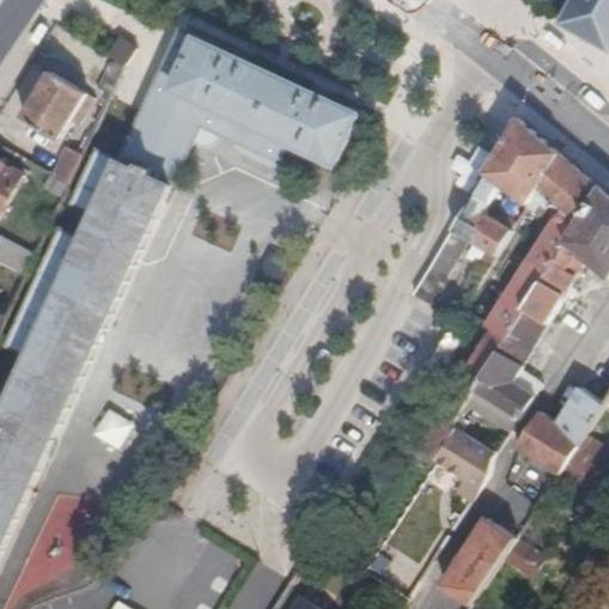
[(608,52),(608,0),(570,0),(558,23),(608,52)]
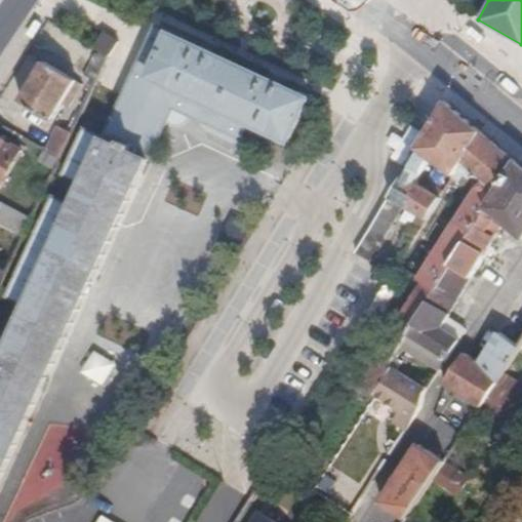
[(112,28),(102,21),(96,29),(112,40),(117,31),(112,28)]
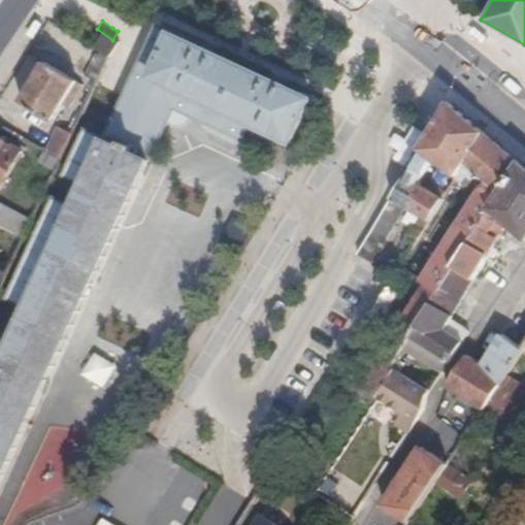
[(132,188),(171,104),(241,138),(249,122),(290,141),(310,97),(154,27),(146,43),(101,138),(81,129),(60,174),(80,184),(89,167),(132,188)]
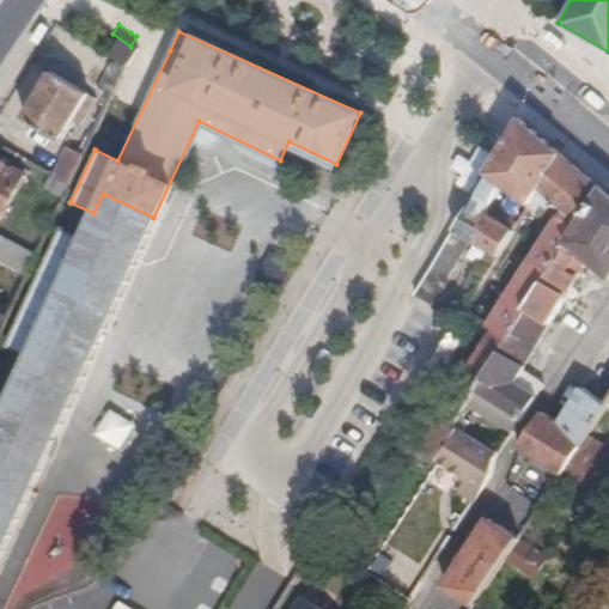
[(121,66),(131,47),(113,34),(101,53),(110,59),(121,66)]
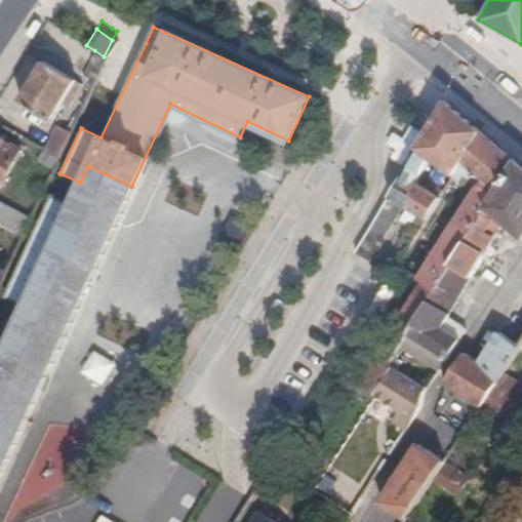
[(91,81),(104,56),(94,50),(88,64),(86,63),(80,76),(91,81)]
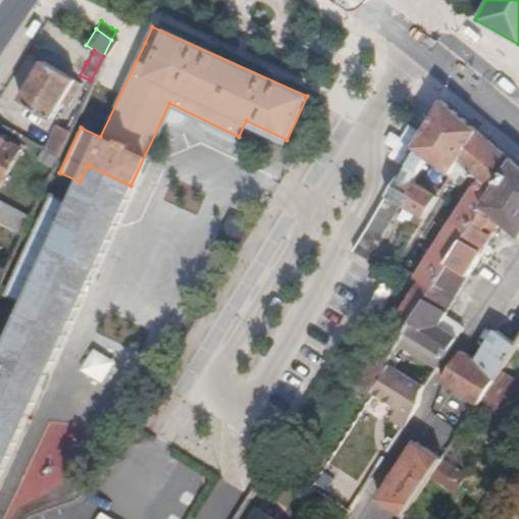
[(64,106),(79,84),(40,59),(15,99),(47,119),(58,102),(64,106)]
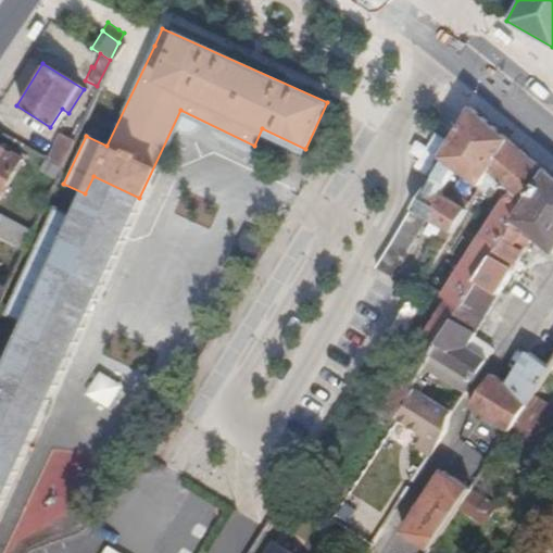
[(392,235),(473,109),(437,79),(413,118),(435,136),(396,198),(397,199),(386,215),(390,218),(384,228),(392,235)]
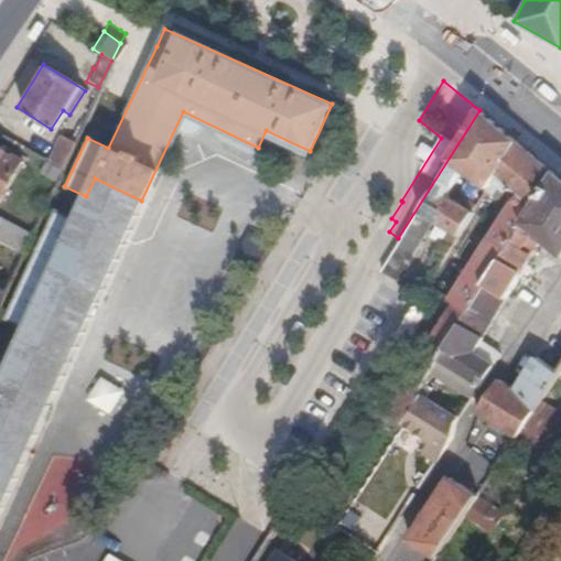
[(484,186),(515,140),(479,110),(398,238),(378,269),(394,279),(431,220),(446,230),(432,252),(439,257),(446,245),(473,205),(457,195),(452,202),(444,196),(455,170),(484,186)]
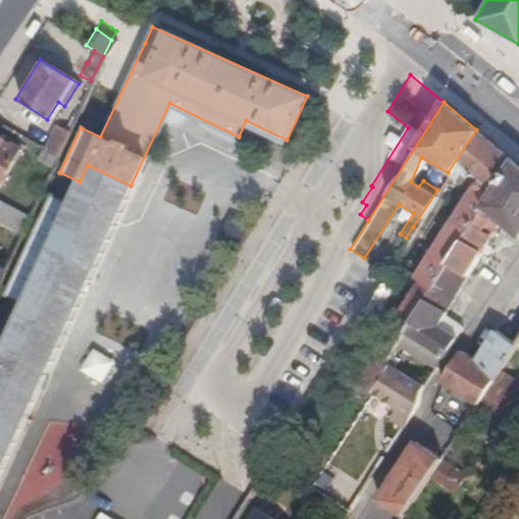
[(54,156),(66,132),(52,124),(41,148),(54,156)]
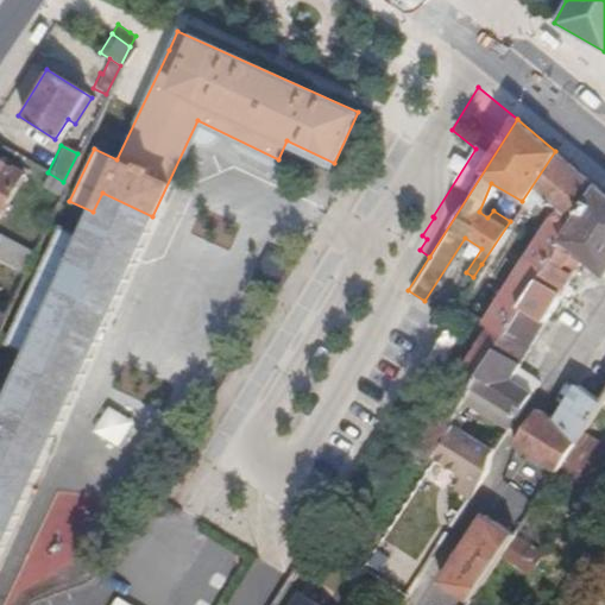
[(504,334),(598,188),(555,151),(522,201),(518,207),(523,210),(528,202),(534,206),(537,201),(550,209),(478,326),(481,328),(428,414),(426,413),(407,440),(414,445),(429,454),(433,457),(435,453),(453,424),(447,421),(461,399),(495,347),(515,364),(524,348),(504,334)]
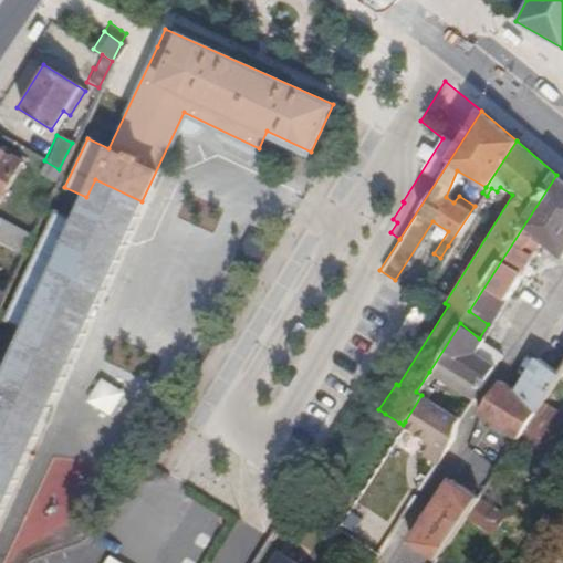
[(0,193),(19,164),(0,152),(0,193)]
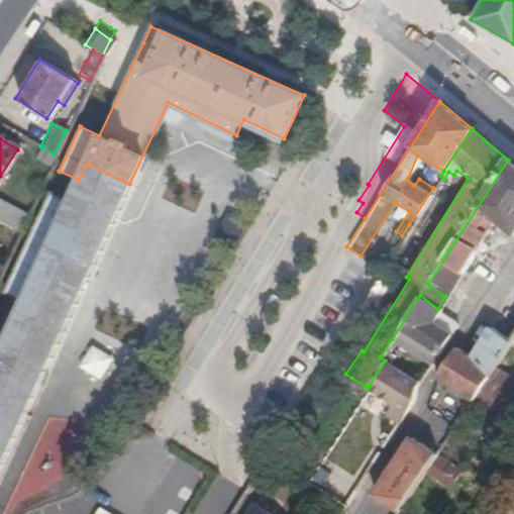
[(470,257),(494,218),(513,233),(513,165),(508,160),(428,284),(445,296),(470,257)]
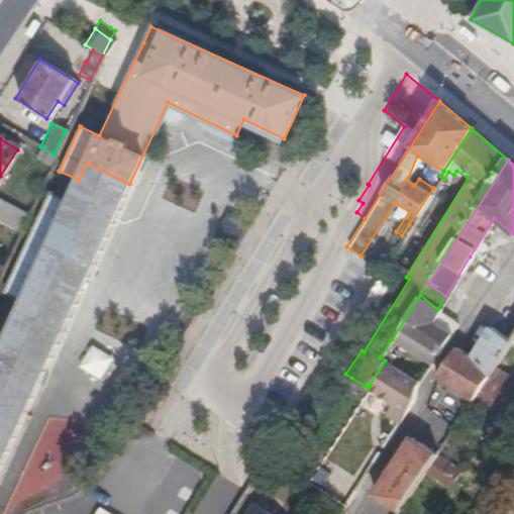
[(48,355),(129,184),(87,164),(79,180),(68,203),(23,299),(6,335),(48,355)]
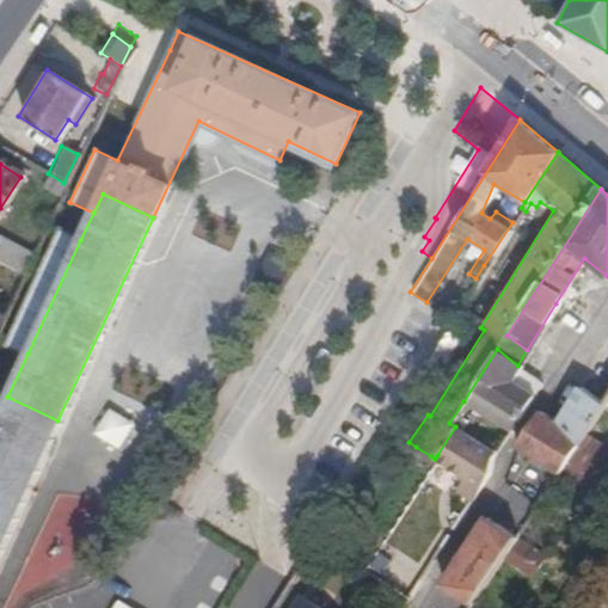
[(28,354),(80,240),(57,229),(4,343),(28,354)]
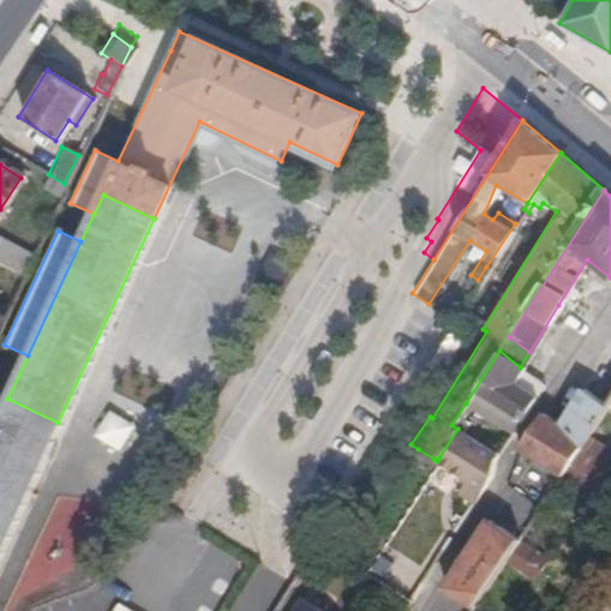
[(29,256),(0,239),(0,263),(21,275),(29,256)]
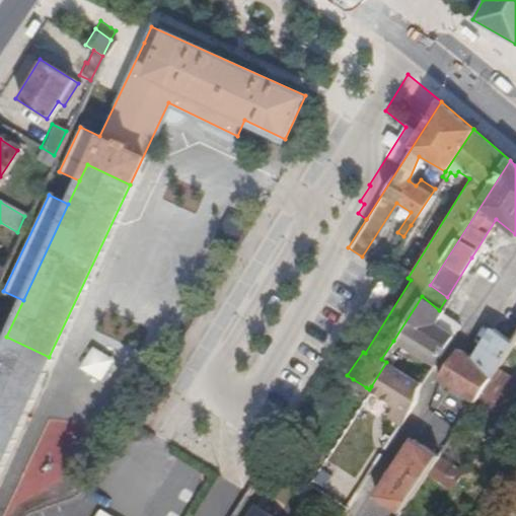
[(406,242),(415,228),(411,225),(403,236),(401,239),(406,242)]
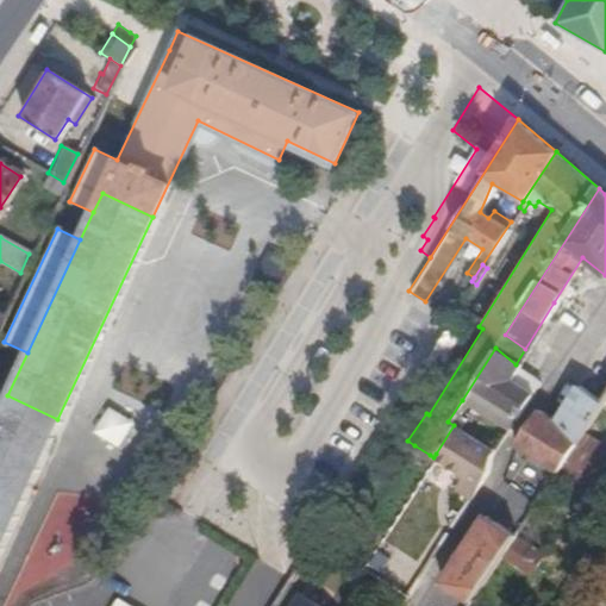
[(412,404),(453,339),(439,331),(400,395),(412,404)]
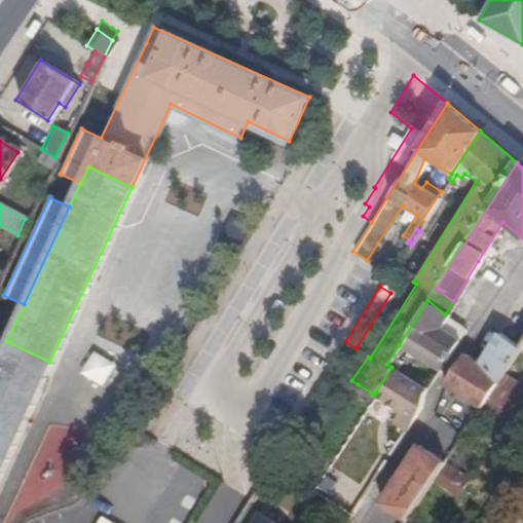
[(438,370),(464,330),(445,316),(445,314),(427,300),(399,345),(438,370)]
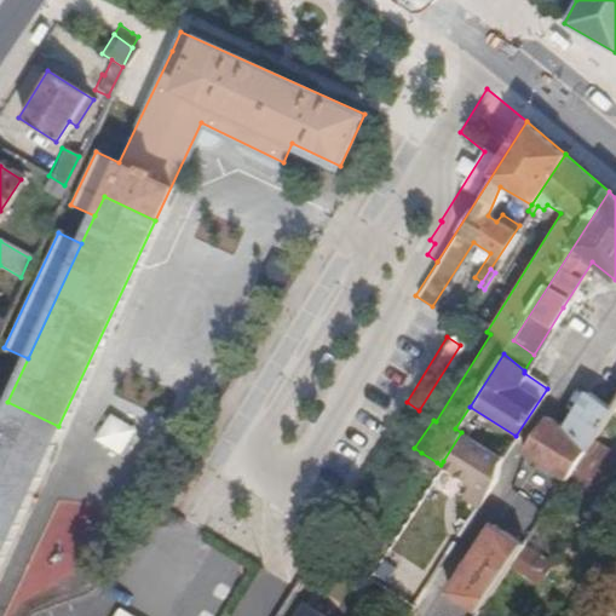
[(0,550),(58,426),(7,402),(0,418),(0,550)]
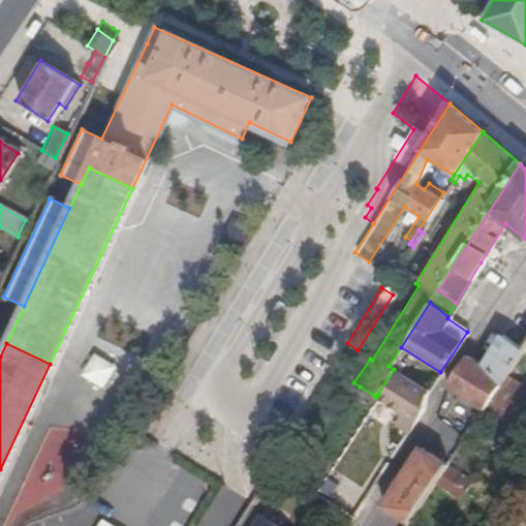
[(113,364),(92,349),(78,371),(99,384),(113,364)]
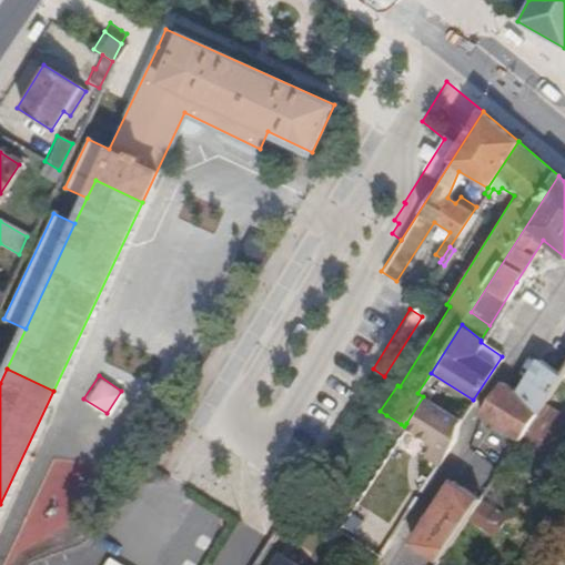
[(518,442),(540,409),(517,393),(497,381),(476,413),(518,442)]
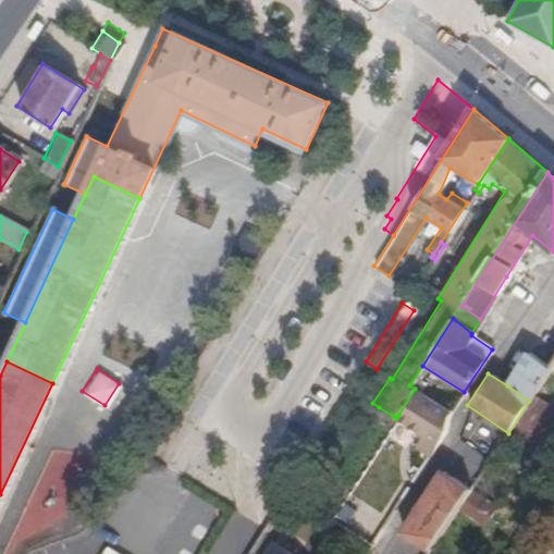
[(450,411),(415,389),(398,415),(396,418),(434,444),(438,440),(444,429),(446,417),(450,411)]
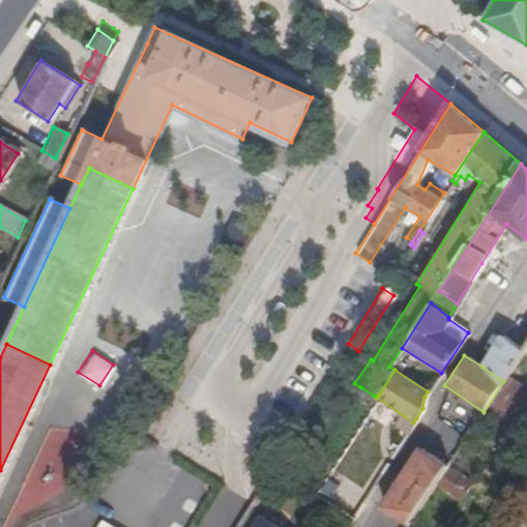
[(506,432),(526,402),(526,387),(507,375),(503,381),(484,412),(481,415),(506,432)]
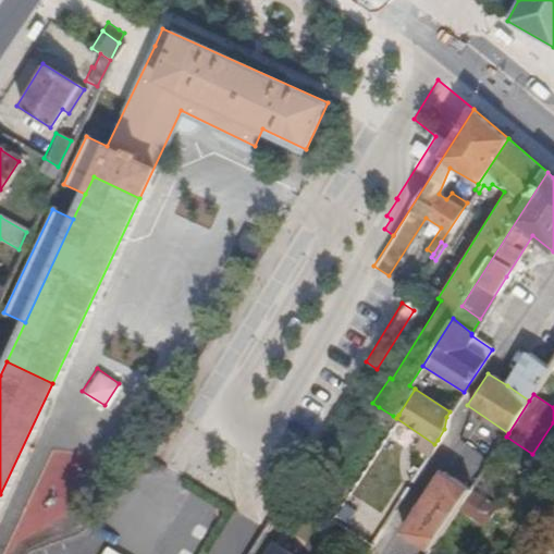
[(364,464),(393,416),(379,407),(349,455),(364,464)]
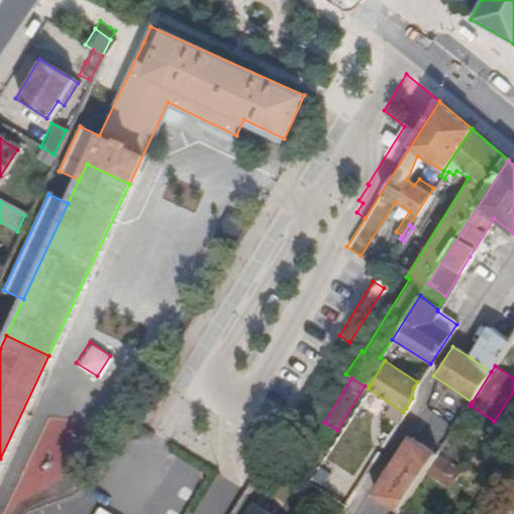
[(445,457),(465,429),(457,423),(454,427),(438,452),(445,457)]
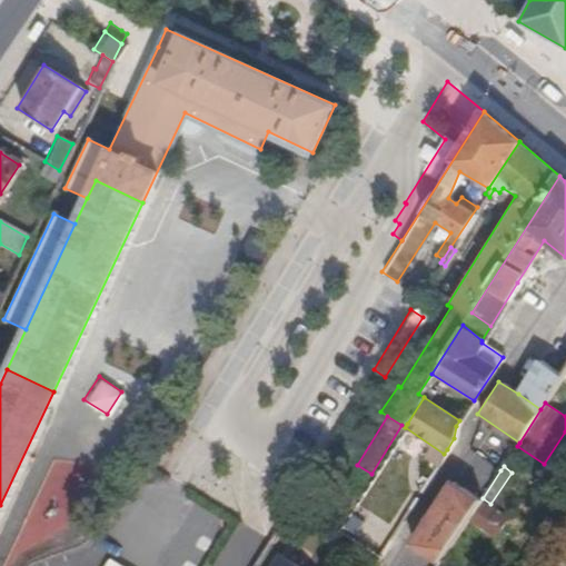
[(468,520),(482,499),(453,480),(409,543),(439,563),(468,520)]
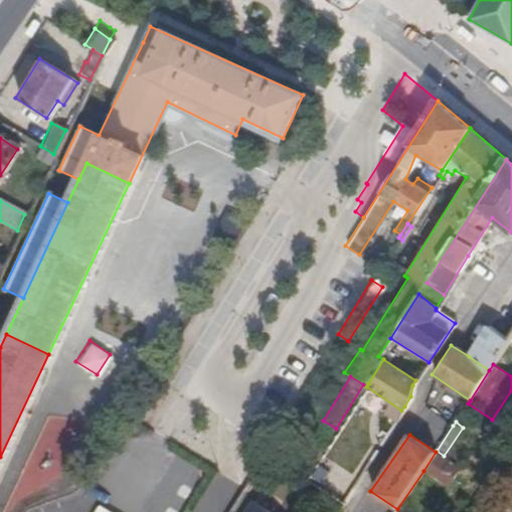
[(362,472),(371,457),(362,451),(363,449),(361,448),(350,465),(352,467),(353,465),(362,472)]
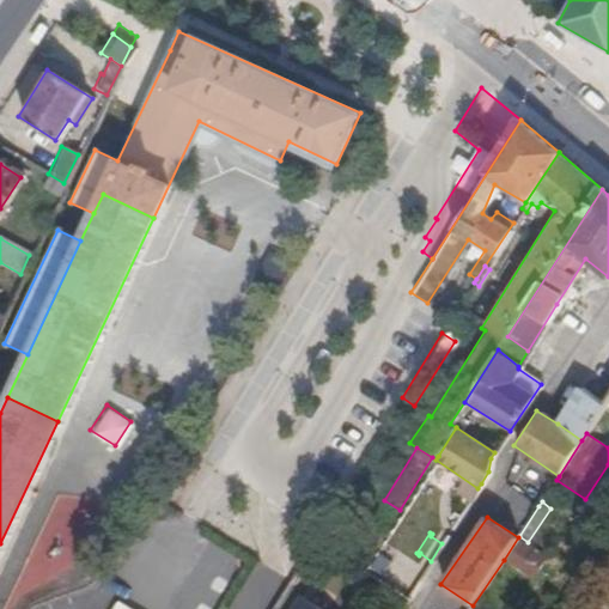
[(531,579),(544,558),(528,542),(519,536),(518,537),(504,560),(531,579)]
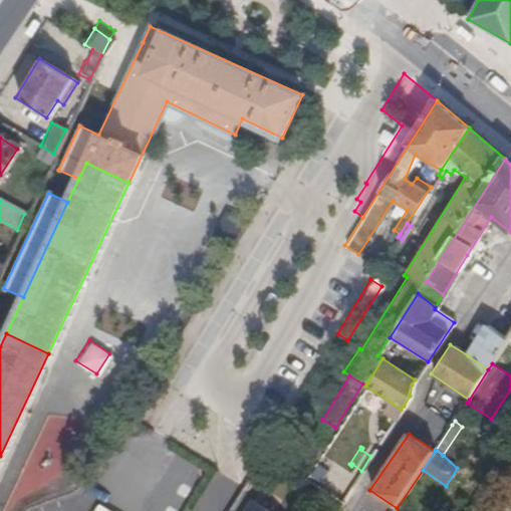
[(269,510),(250,499),(242,510),(269,510)]
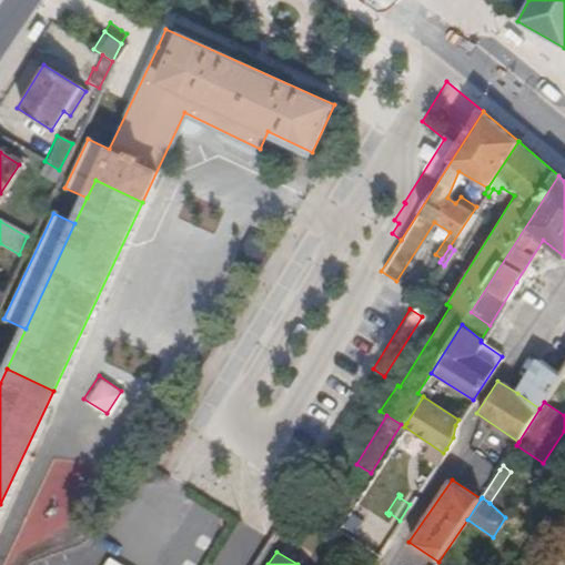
[(125,564),(106,554),(99,564),(125,564)]
